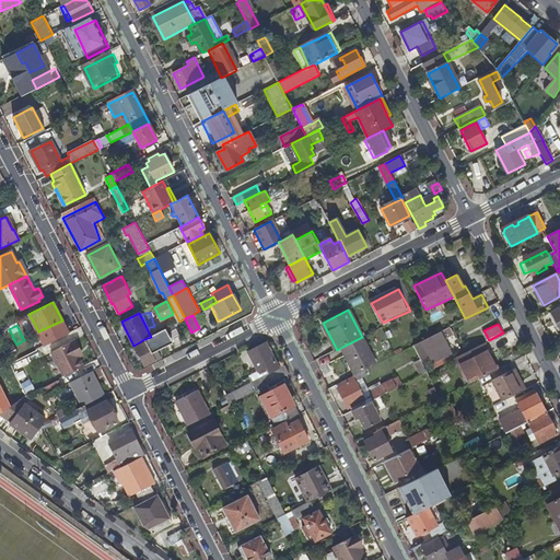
[(181,338),(173,325),(165,328),(173,342),(181,338)]
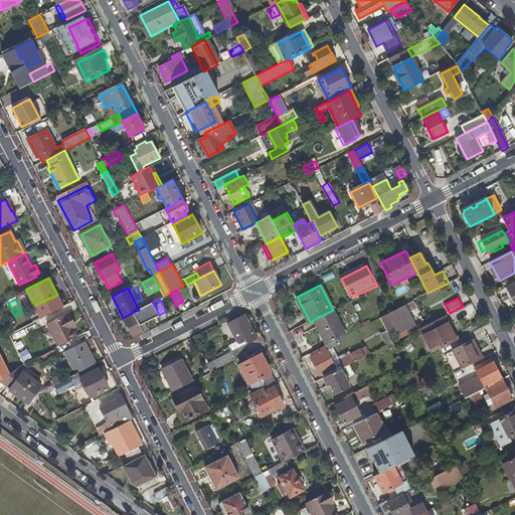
[(159,315),(152,302),(139,310),(133,312),(134,315),(125,320),(133,336),(148,329),(144,322),(159,315)]
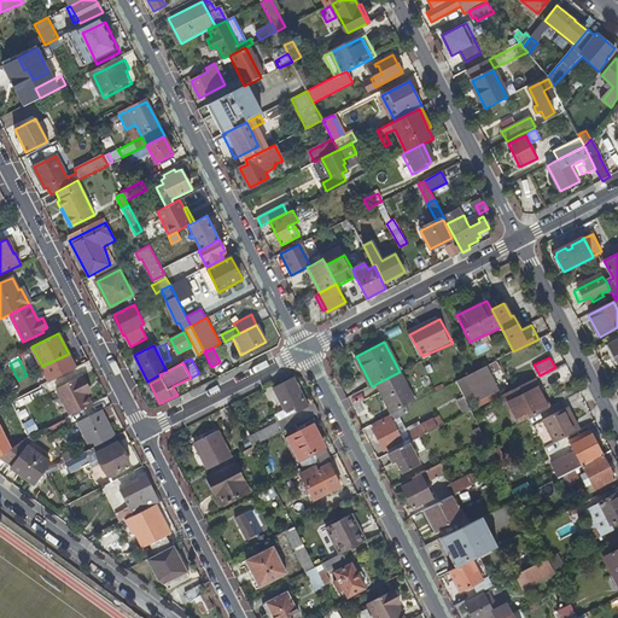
[(497,388),(487,366),(476,372),(466,377),(471,386),(479,382),(487,394),(497,388)]
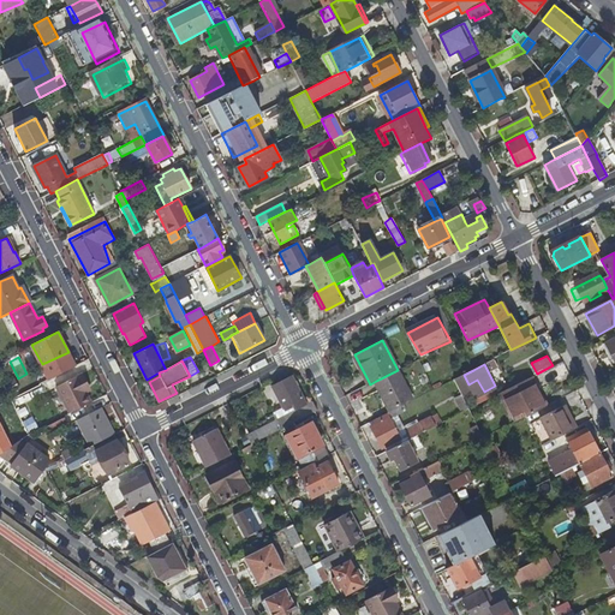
[(415,400),(399,369),(398,370),(376,381),(392,411),(401,406),(415,400)]
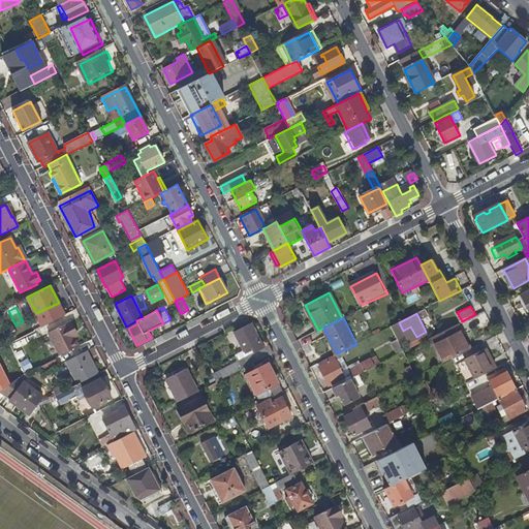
[(74,334),(69,322),(49,333),(60,355),(79,346),(74,338),(72,334),(74,334)]
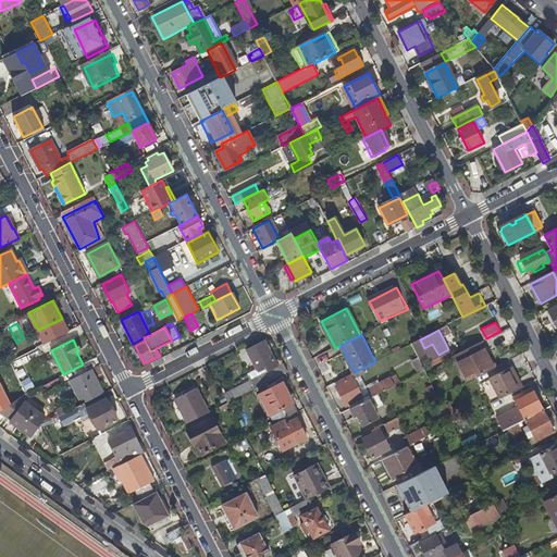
[(424,348),(420,339),(411,344),(425,370),(437,363),(435,359),(426,362),(420,350),(424,348)]
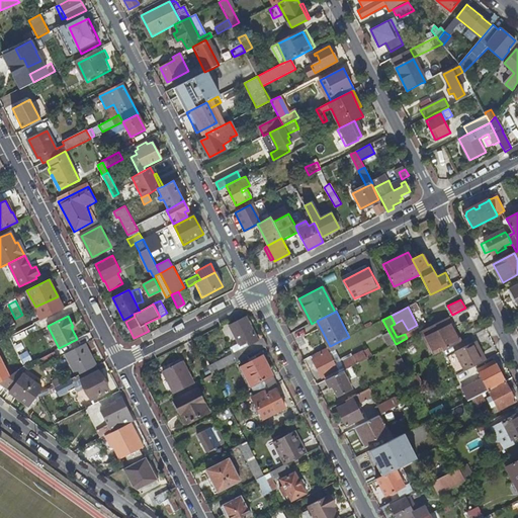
[(246,318),(230,326),(239,343),(255,336),(246,318)]
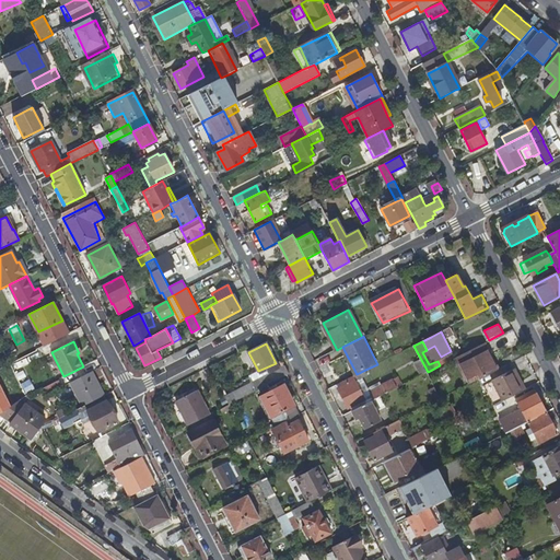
[(456,357),(469,384),(497,370),(483,343),(456,357)]
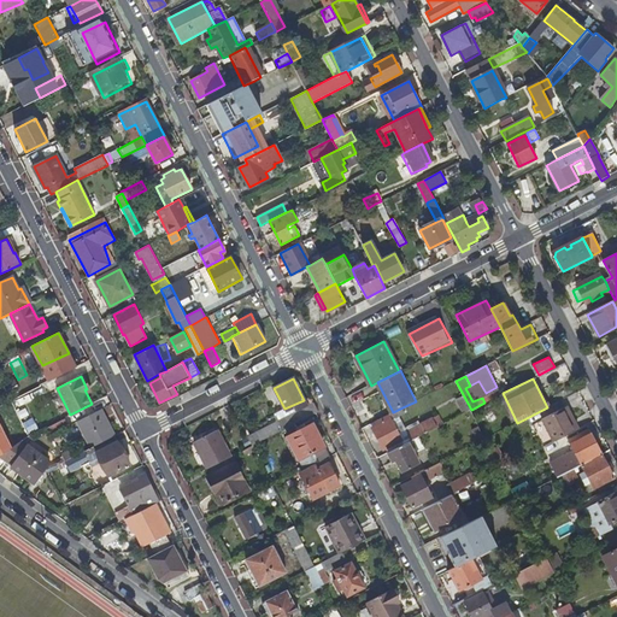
[(277,422),(282,432),(317,413),(319,412),(316,403),(277,422)]
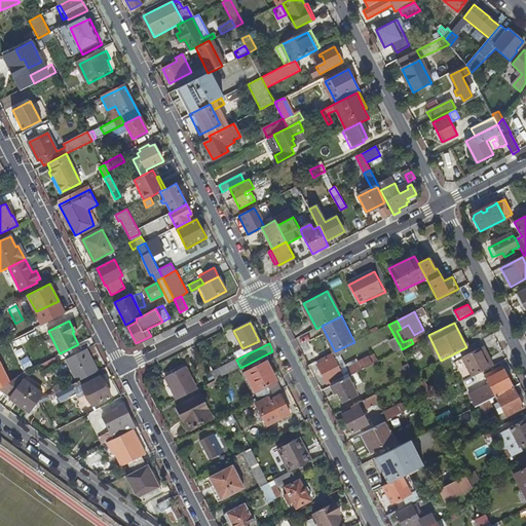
[(345,351),(343,347),(335,351),(321,359),(322,363),(317,365),(327,383),(330,381),(342,375),(334,358),(340,354),(345,351)]
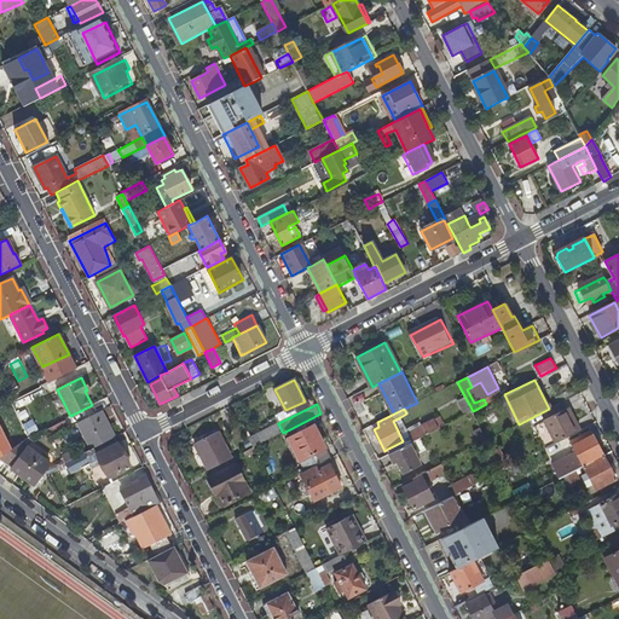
[(545,421),(556,443),(579,431),(567,409),(545,421)]
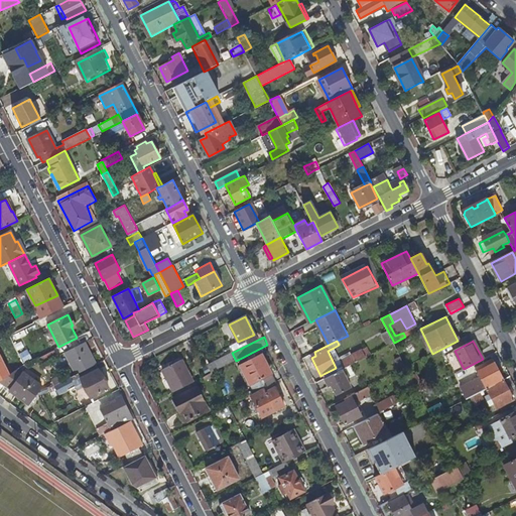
[(66,353),(77,374),(96,365),(85,343),(66,353)]
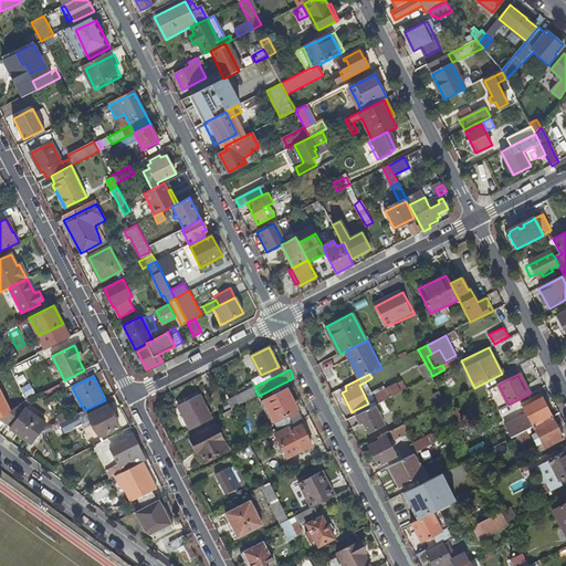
[(397,384),(401,391),(406,389),(401,380),(397,384)]
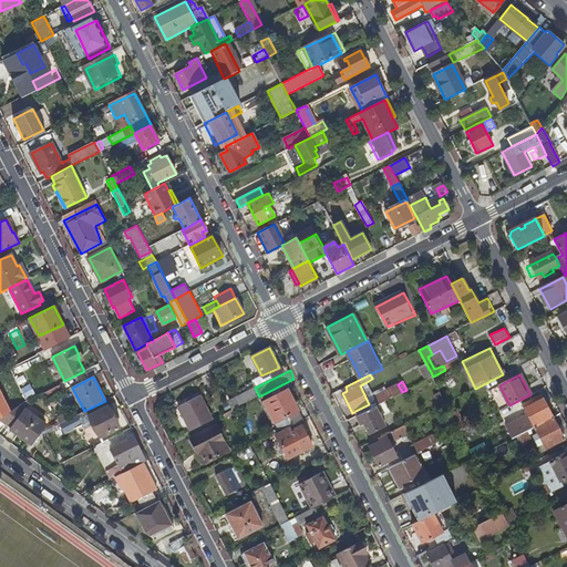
[(378,404),(373,397),(367,382),(360,385),(369,404),(356,411),(358,415),(374,406),(378,404)]
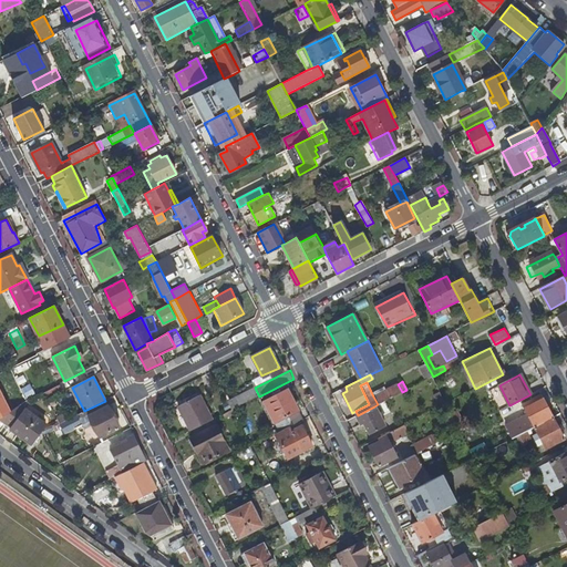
[(402,392),(398,384),(373,397),(378,404),(402,392)]
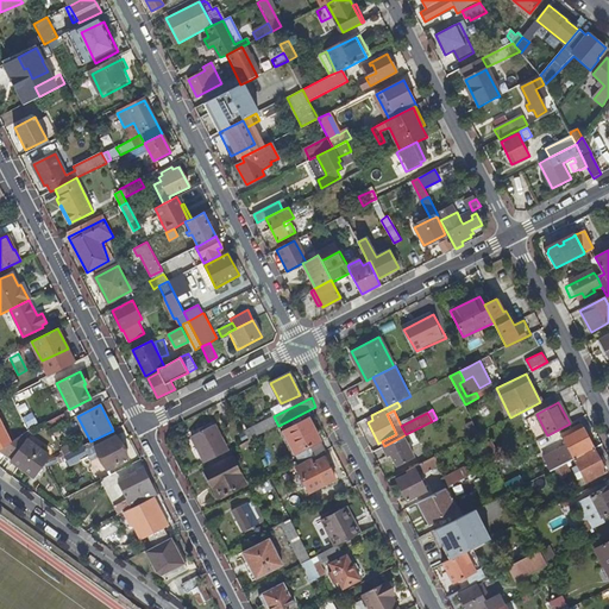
[(63,414),(48,422),(51,429),(67,421),(63,414)]
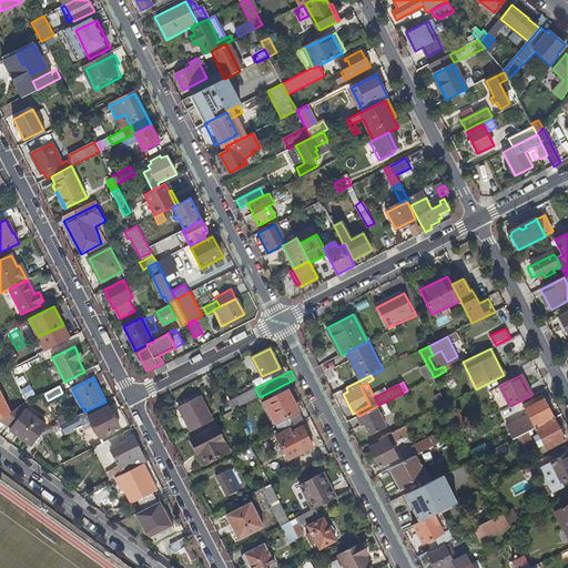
[(0,389),(0,418),(11,412),(0,389)]
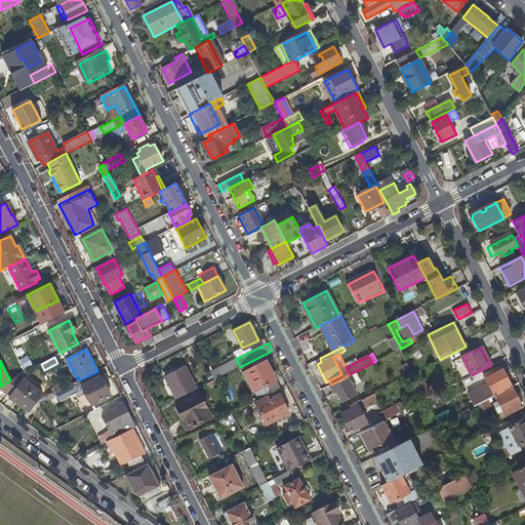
[(263,388),(267,397),(278,391),(280,390),(267,362),(246,372),(255,392),(263,388)]
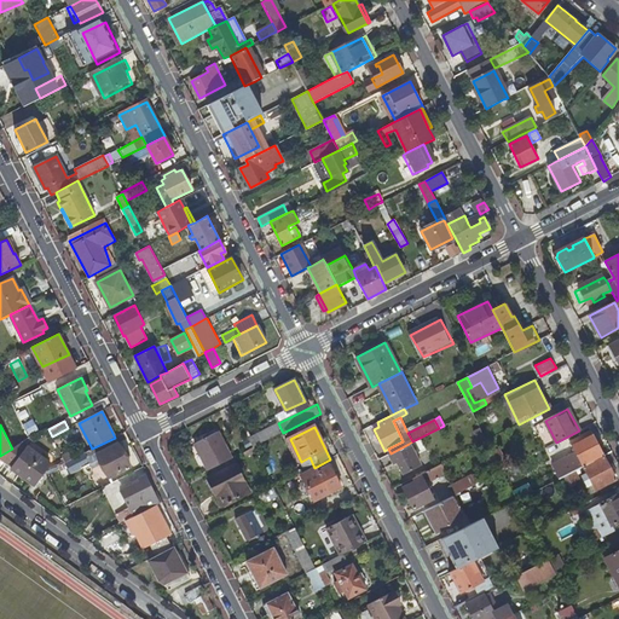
[(195,443),(209,470),(232,458),(218,432),(195,443)]
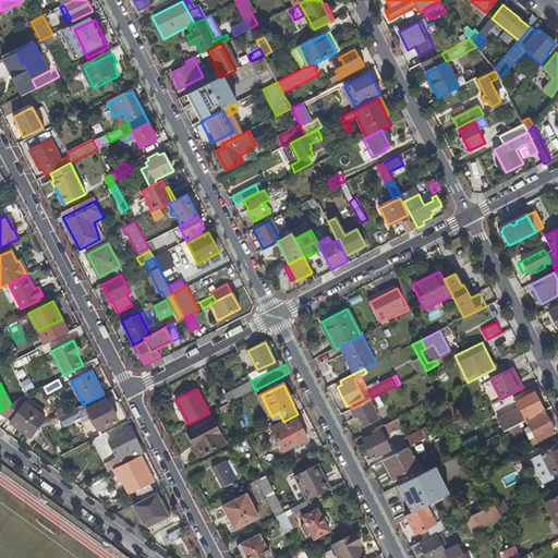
[(516,399),(526,420),(545,411),(533,389),(516,399)]
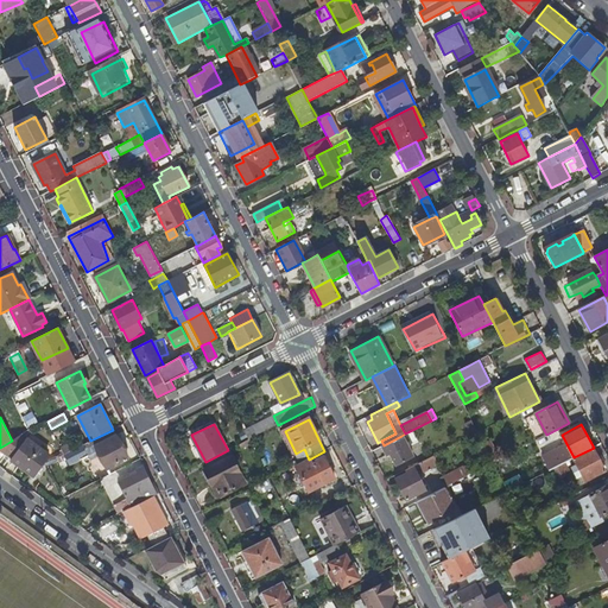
[(128,458),(113,430),(90,441),(64,454),(64,455),(69,466),(97,451),(108,469),(128,458)]
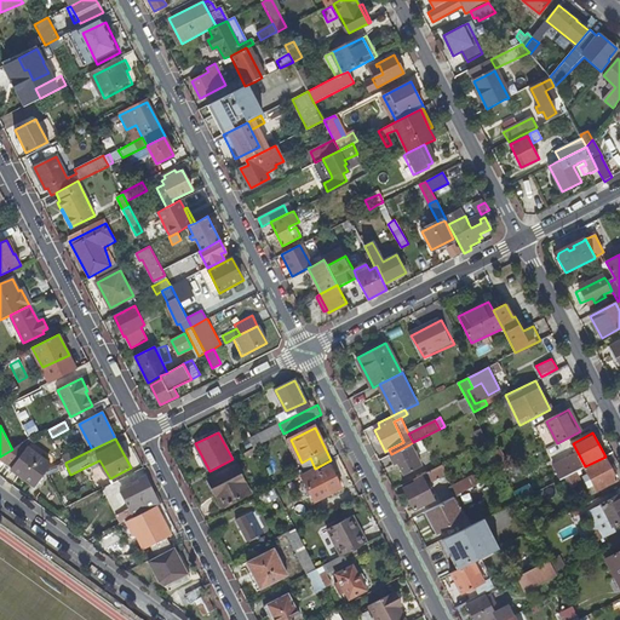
[(422,466),(409,445),(391,454),(390,454),(395,465),(399,464),(405,475),(422,466)]
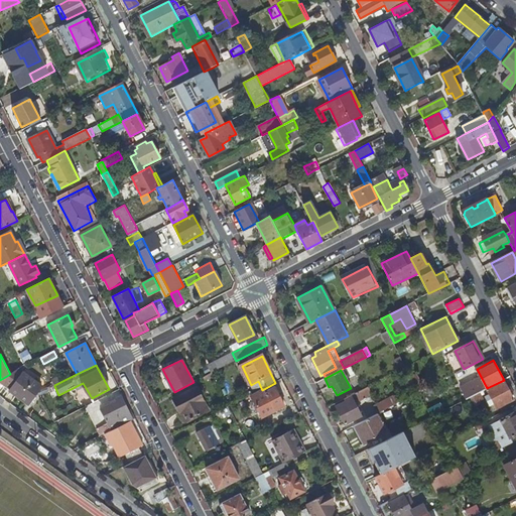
[(23,372),(10,391),(29,404),(42,386),(23,372)]
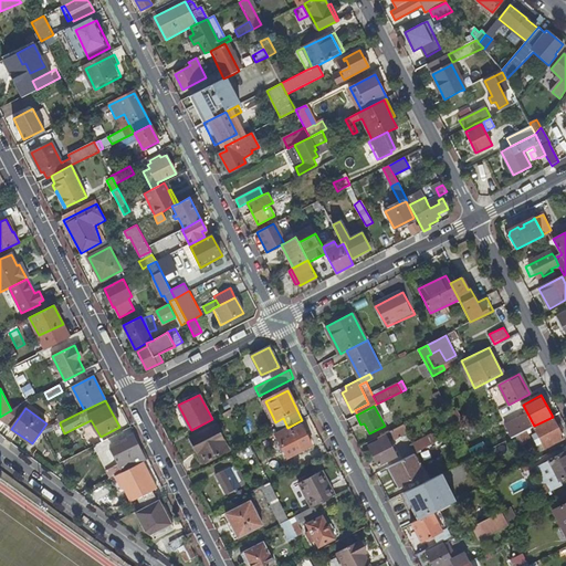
[(249,427),(258,423),(254,413),(245,416),(249,427)]
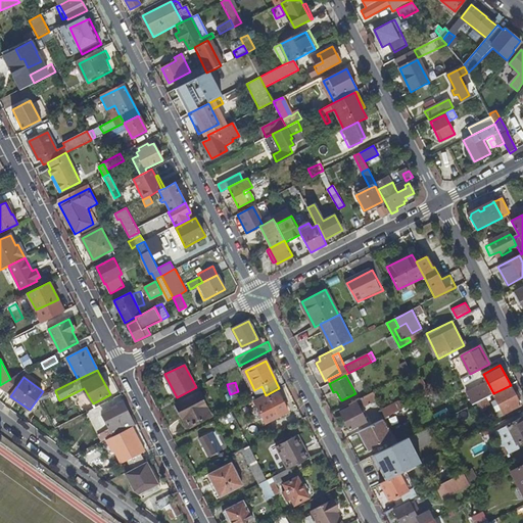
[(521,406),(511,385),(493,393),(496,398),(491,401),(496,411),(501,408),(505,414),(521,406)]
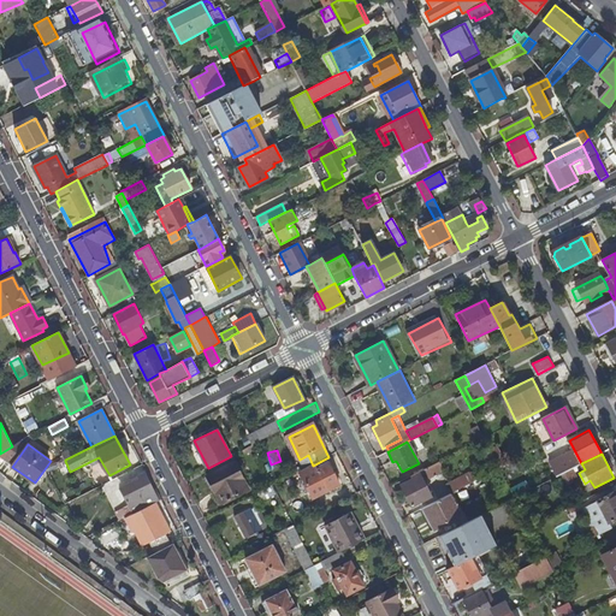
[(341,486),(326,458),(313,466),(298,473),(313,499),(341,486)]
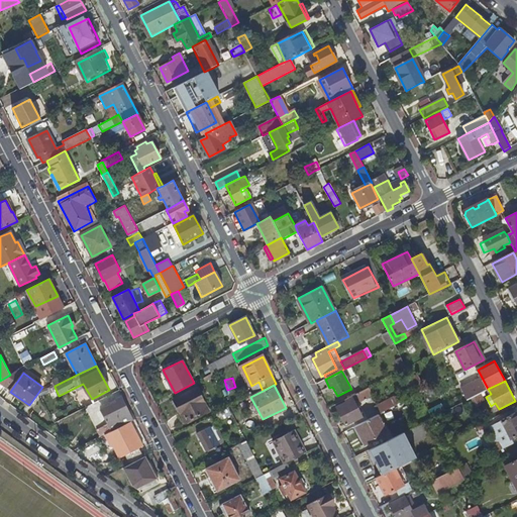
[(372,395),(369,388),(344,400),(346,402),(336,407),(345,425),(362,417),(354,404),(372,395)]
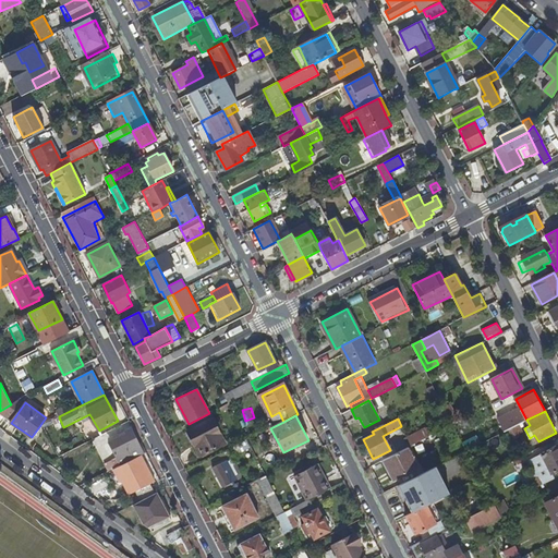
[(495,424),(500,434),(511,428),(507,419),(495,424)]
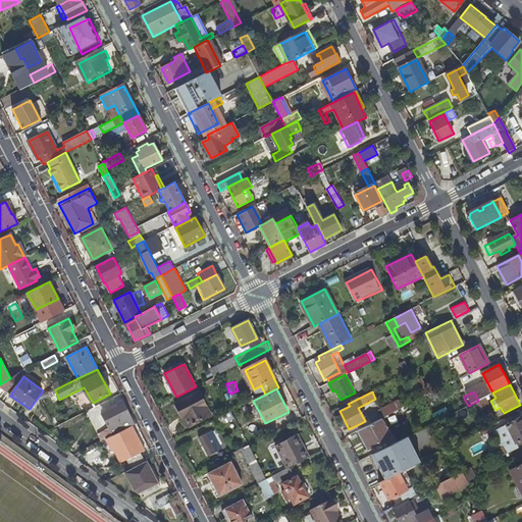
[(199,393),(176,404),(189,426),(211,415),(199,393)]
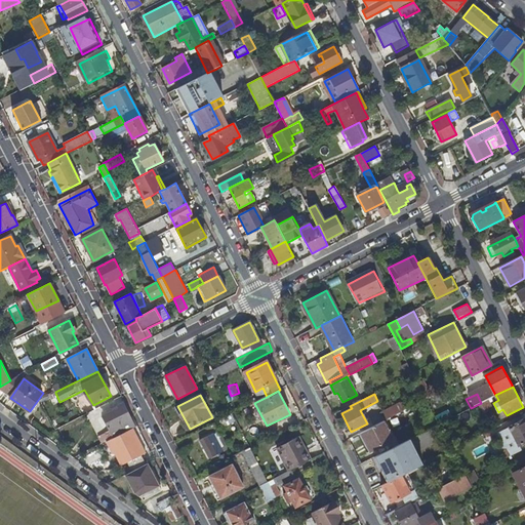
[(492,406),(488,399),(481,403),(485,410),(492,406)]
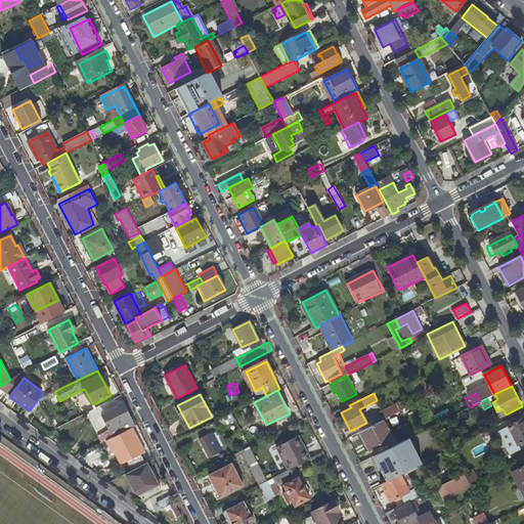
[(382,413),(385,420),(402,409),(400,404),(382,413)]
